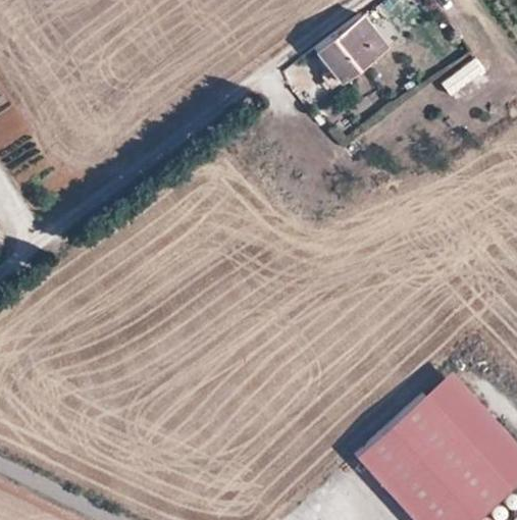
[(428,0),(384,0),(371,9),(395,43),(437,13),(428,0)]
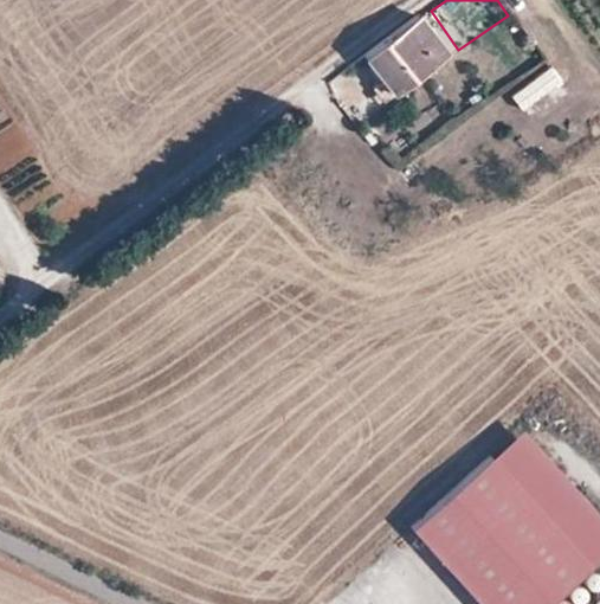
[(368,60),(399,98),(452,56),(421,18),(368,60)]
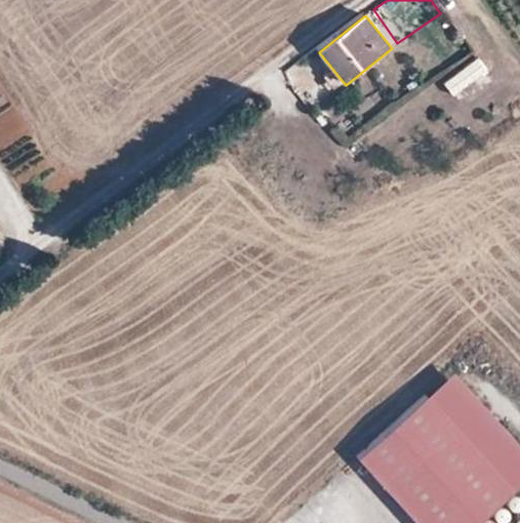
[(481,55),(445,78),(463,106),(498,83),(481,55)]
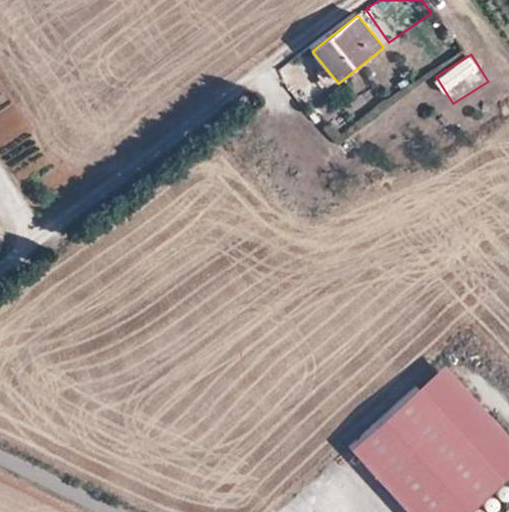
[(508,436),(446,366),(420,391),(504,483),(508,479),(508,436)]
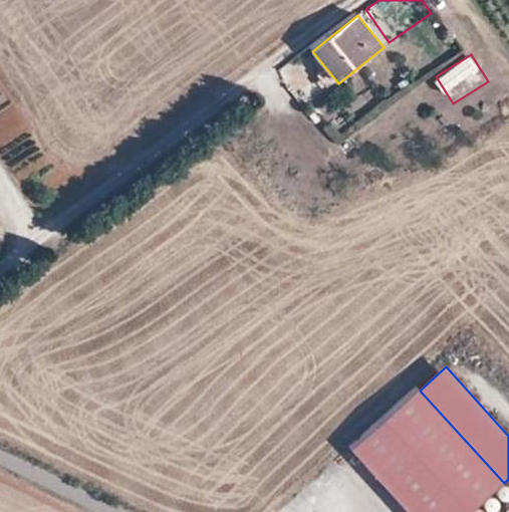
[(472,511),(504,483),(420,391),(352,452),(408,511),(472,511)]
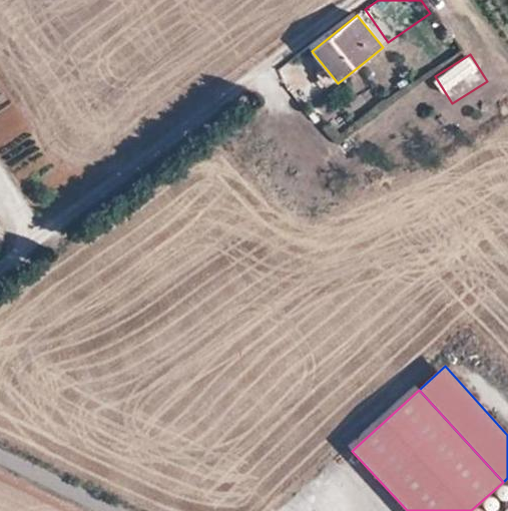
All buildings are outlined.
